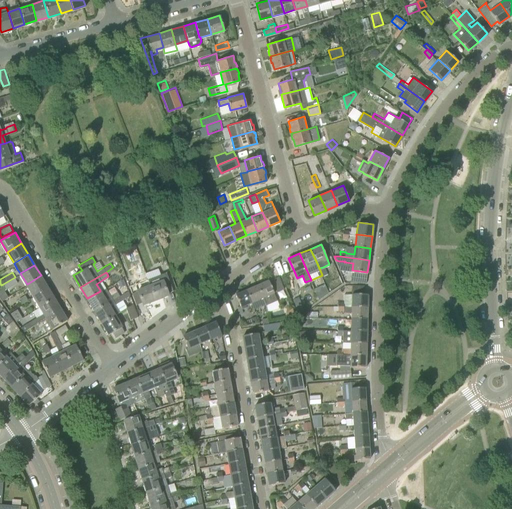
[(156,298),(168,294),(167,291),(173,289),(167,274),(161,276),(163,280),(150,284),(156,298)]
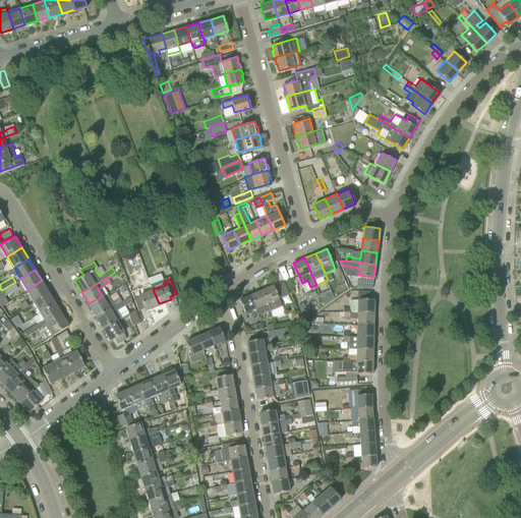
[(34,300),(48,291),(42,280),(27,289),(34,300)]
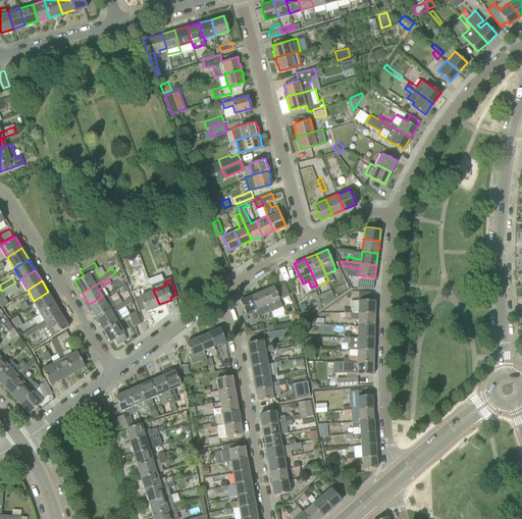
[(284,280),(276,283),(282,296),(290,293),(284,280)]
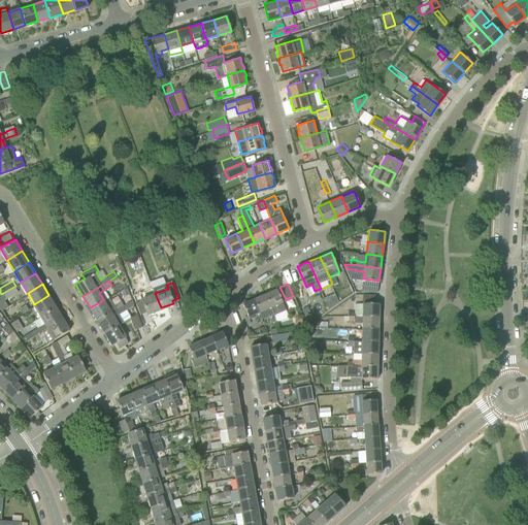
[(19,290),(15,286),(8,290),(11,295),(19,290)]
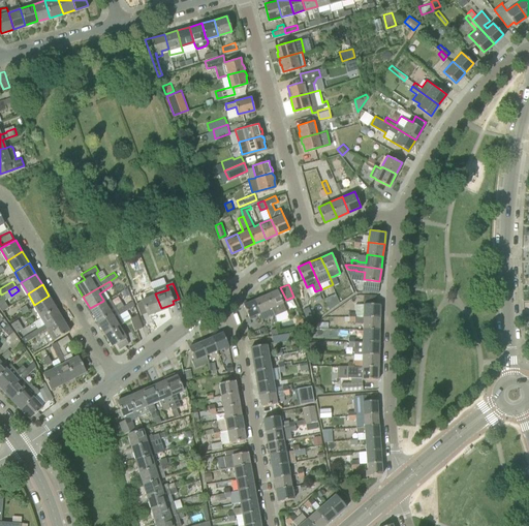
[(286,309),(277,288),(266,294),(272,307),(275,314),(276,313),(286,309)]
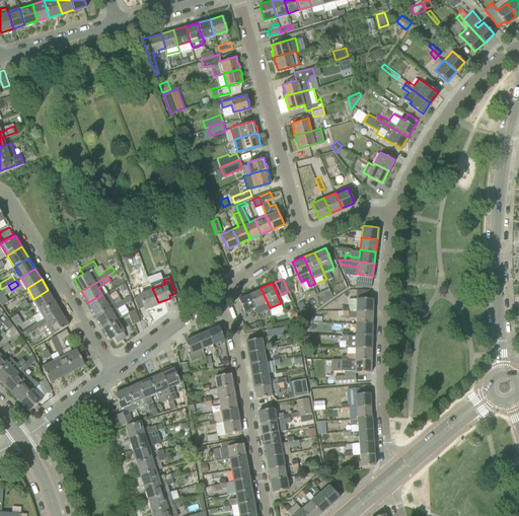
[(317,291),(320,298),(322,301),(322,302),(332,295),(331,291),(329,286),(317,291)]
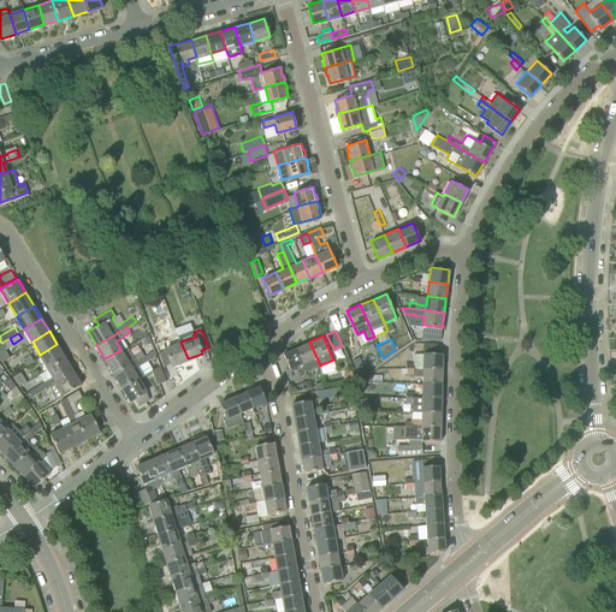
[(171,362),(172,364),(188,358),(181,342),(165,348),(166,349),(159,351),(164,364),(171,362)]
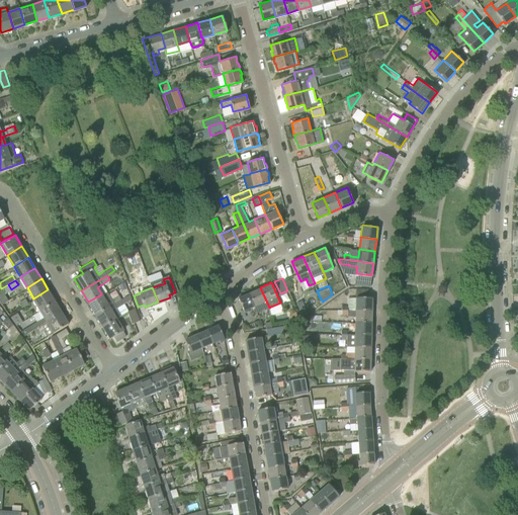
[(255,305),(266,301),(260,287),(249,292),(255,305)]
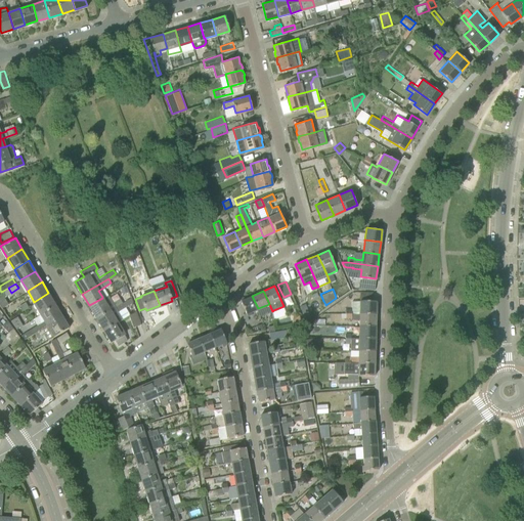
[(41,313),(55,304),(48,293),(34,302),(41,313)]
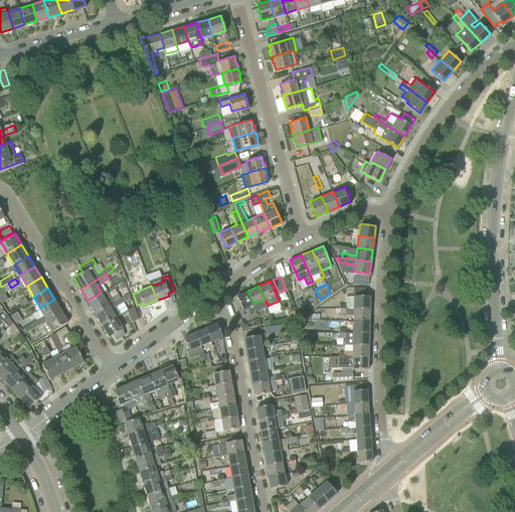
[(101,293),(88,300),(95,312),(121,296),(118,292),(111,296),(107,289),(101,292),(101,293)]
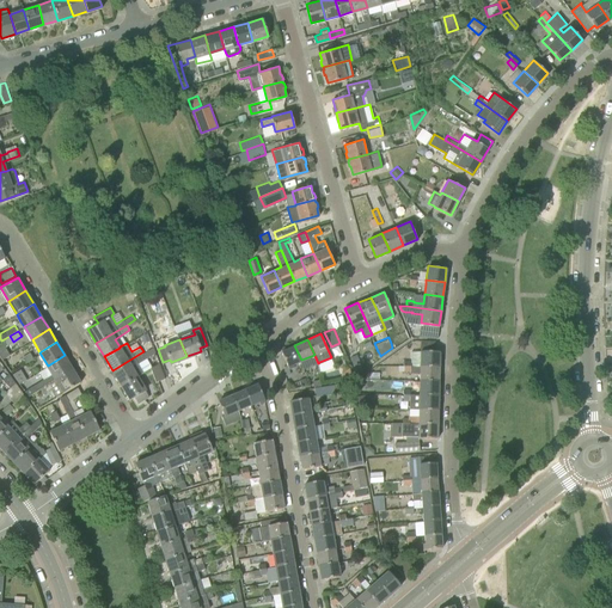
[(121,385),(136,375),(144,370),(139,362),(155,351),(153,345),(144,351),(112,370),(121,385)]
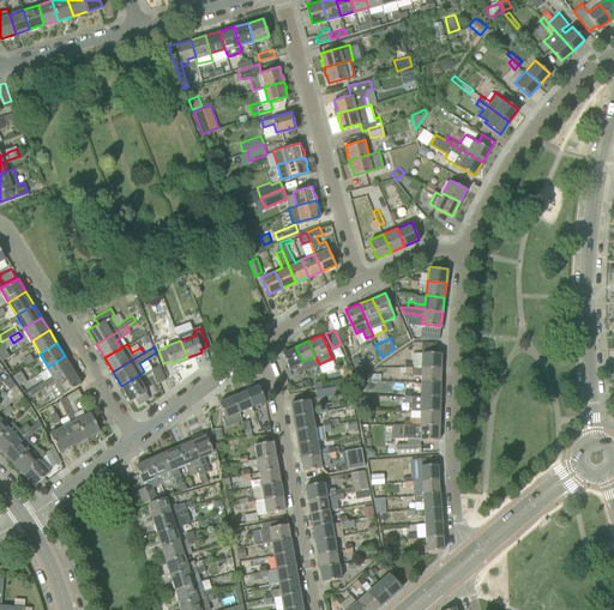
[(283,351),(290,369),(295,367),(294,364),(302,361),(295,346),(283,351)]
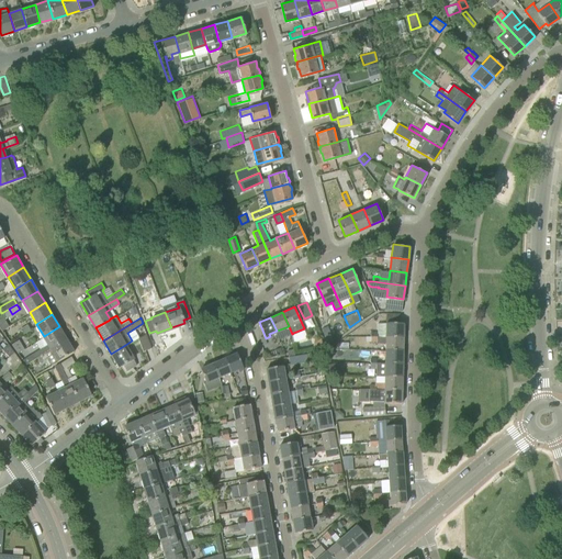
[(404,322),(400,322),(386,322),(386,335),(403,335),(404,322)]
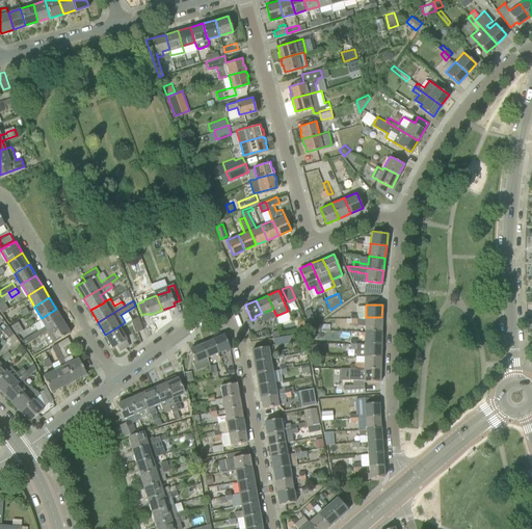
[(23,314),(29,310),(26,306),(20,310),(23,314)]
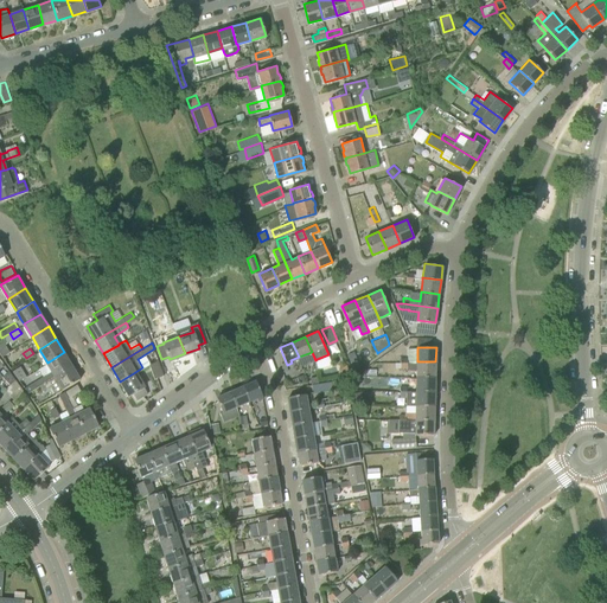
[(352,364),(359,361),(355,350),(347,353),(352,364)]
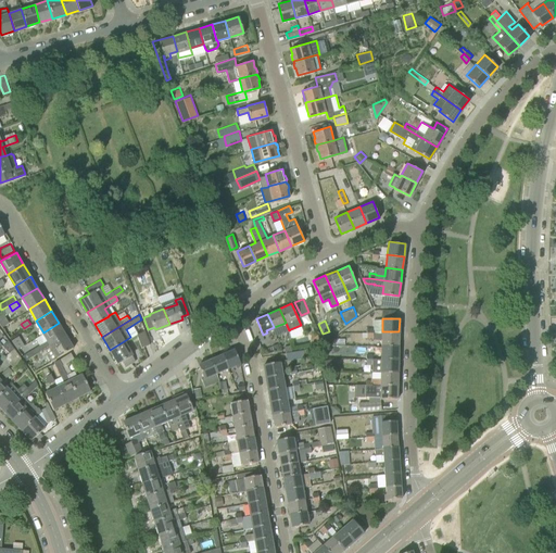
[(65,335),(59,323),(43,332),(47,339),(23,354),(26,359),(37,352),(65,335)]
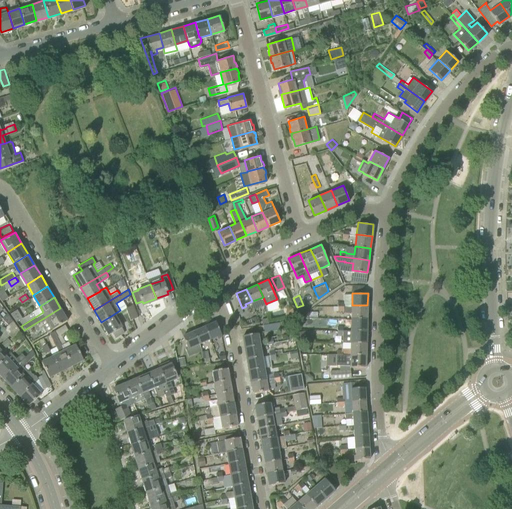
[(130,318),(138,315),(133,302),(126,306),(130,318)]
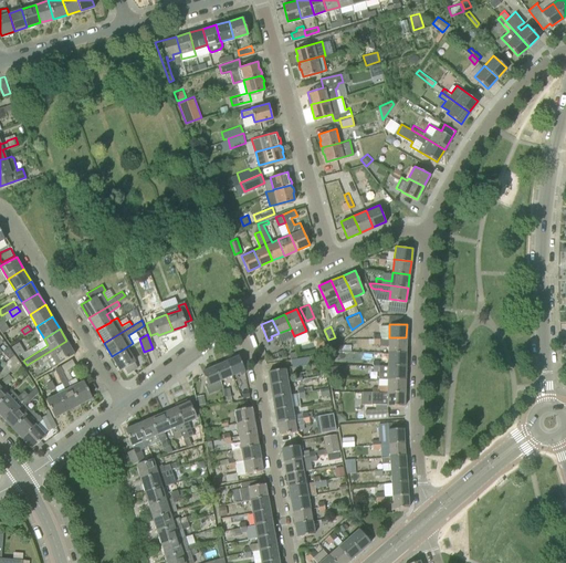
[(406,351),(406,337),(389,337),(380,337),(374,337),(374,342),(374,343),(379,343),(379,344),(389,344),(388,351),(406,351)]
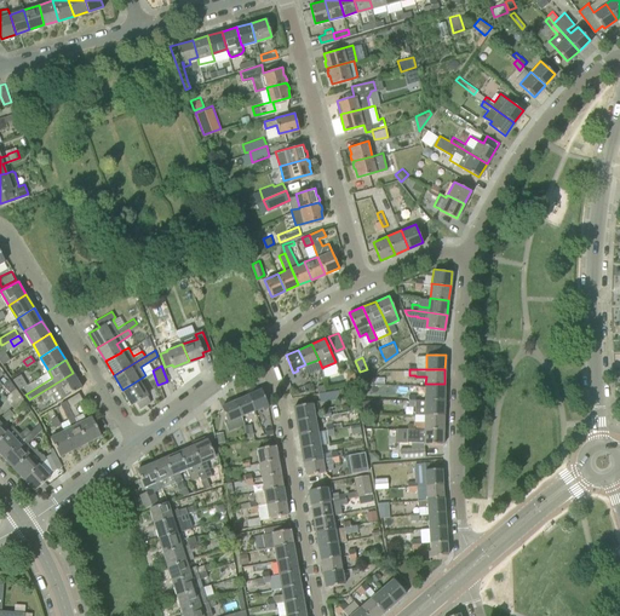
[(355,383),(357,372),(348,370),(345,380),(355,383)]
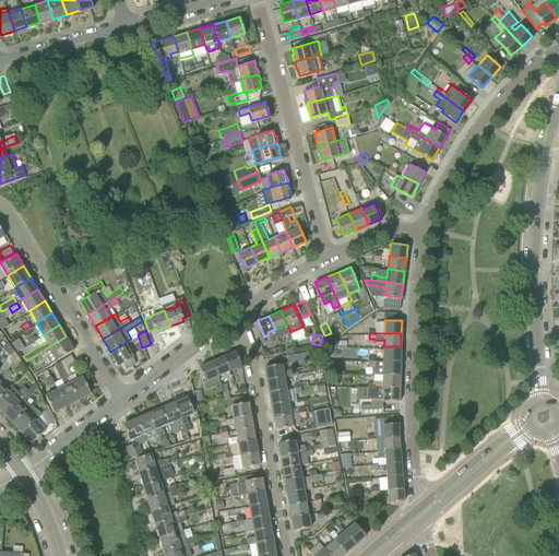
[(19,349),(24,345),(19,336),(12,340),(19,349)]
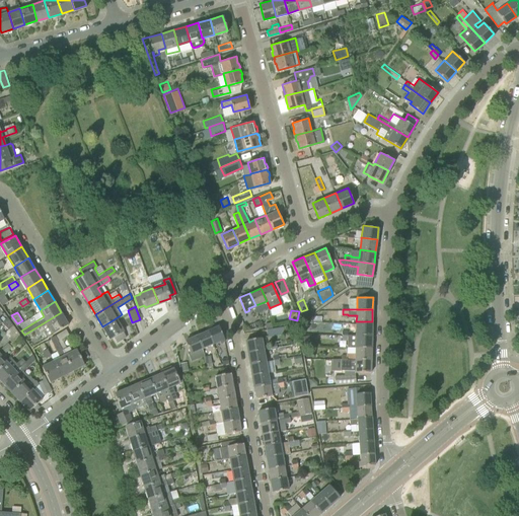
[(48,336),(53,333),(68,323),(61,312),(34,328),(38,333),(44,328),(48,336)]
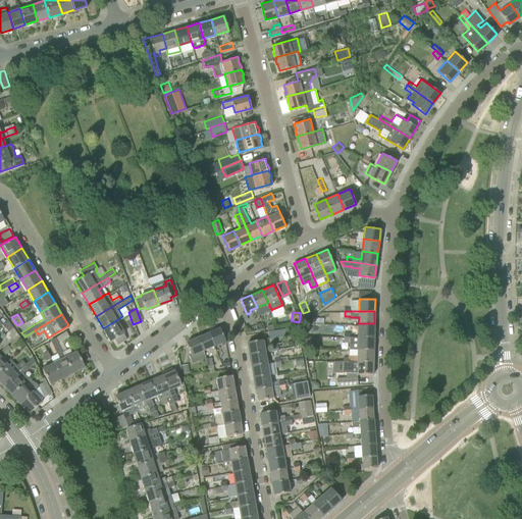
[(12,335),(17,331),(7,317),(5,319),(1,322),(2,323),(8,329),(5,332),(5,333),(5,334),(8,338),(11,334),(12,335)]
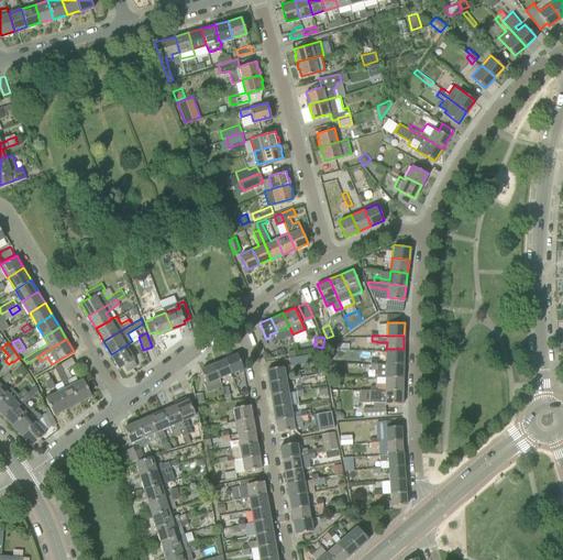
[(136,363),(133,358),(125,346),(111,354),(119,366),(123,364),(127,370),(136,363)]
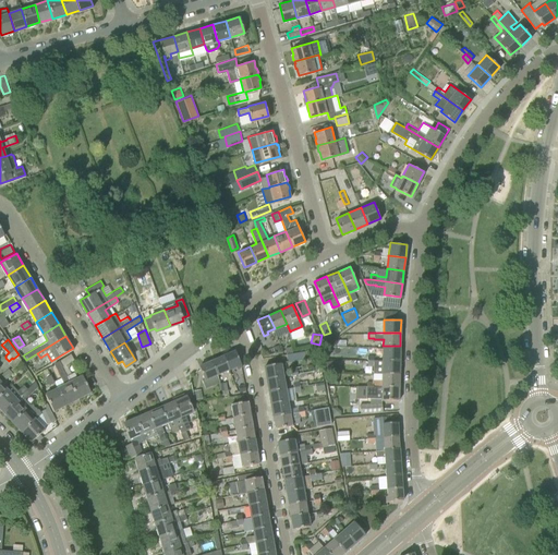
[(383,346),(383,352),(383,359),(400,359),(400,346),(383,346)]
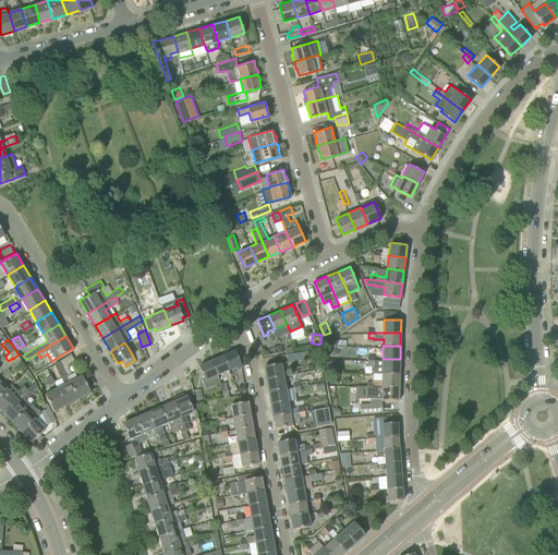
[(287,352),(288,360),(305,358),(305,354),(310,354),(310,349),(304,349),(304,350),(293,352),(287,352)]
